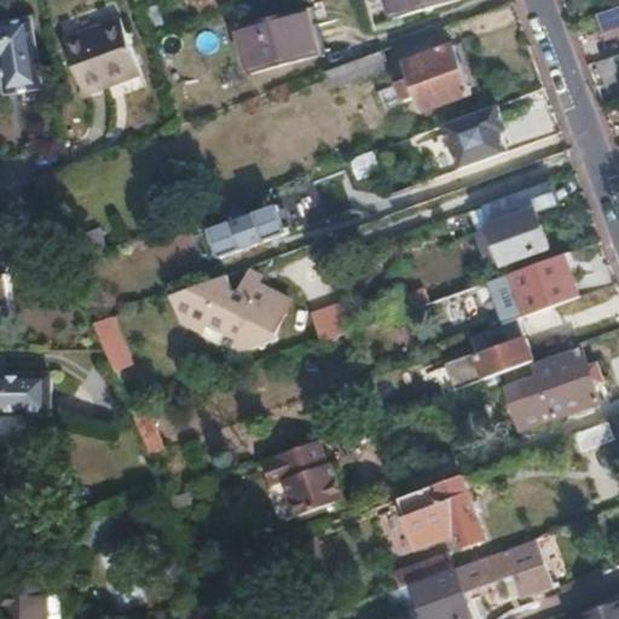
[(386,0),(392,17),(452,0),(386,0)]
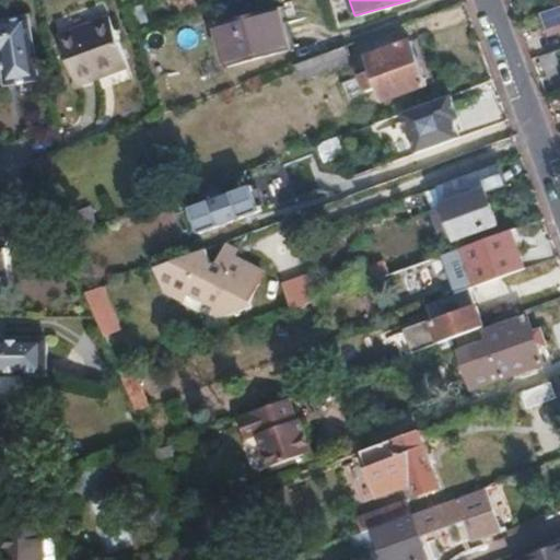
[(288,47),(277,6),(214,22),(225,65),(288,47)]
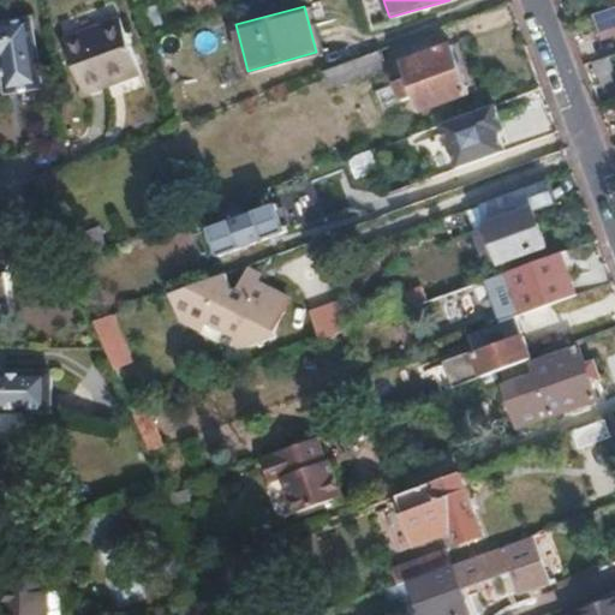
[(614,6),(596,13),(604,36),(614,31),(614,6)]
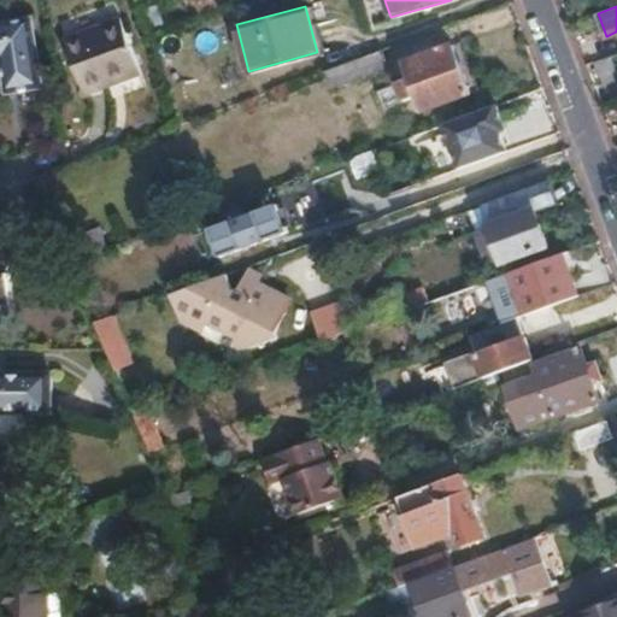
[(139,72),(118,15),(63,36),(84,93),(139,72)]
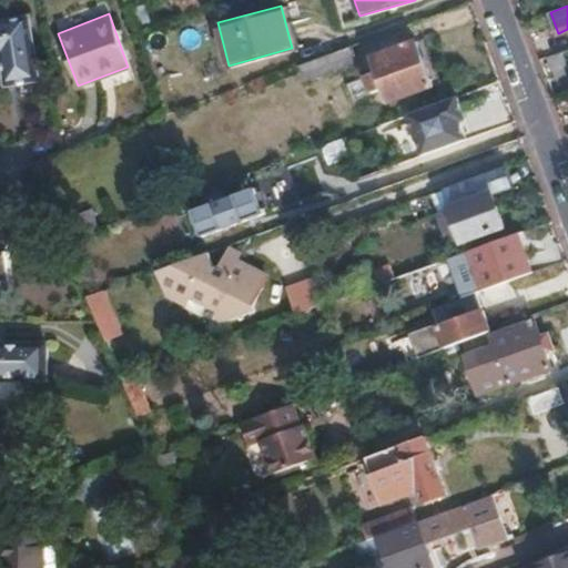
[(0,17),(0,73),(1,83),(34,78),(24,14),(0,17)]
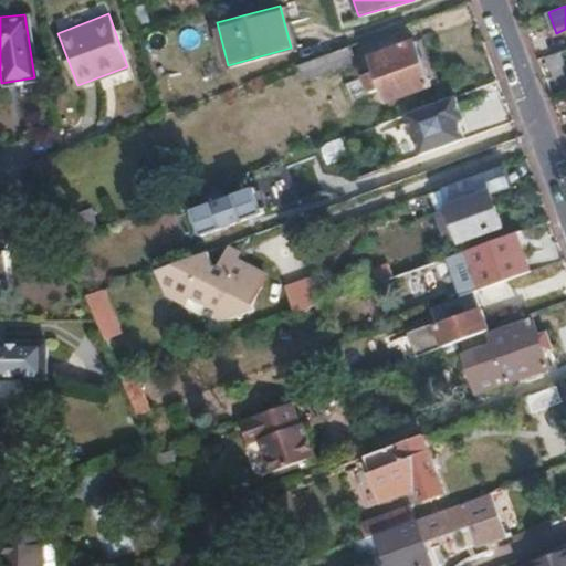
[(429,84),(413,40),(370,56),(376,69),(363,73),(369,88),(380,84),(386,100),(429,84)]
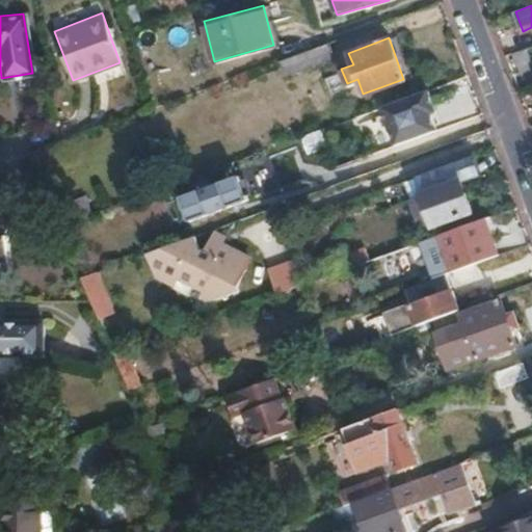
[(334,57),(327,43),(298,54),(278,60),(285,75),(334,57)]
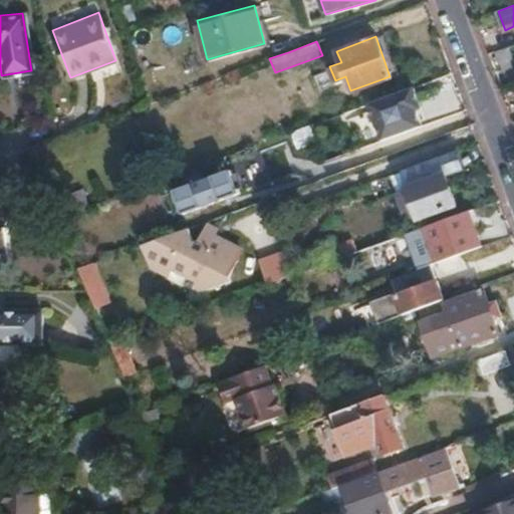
[(375,100),(295,131),(282,136),(287,151),(342,131),(352,160),(389,146),(377,117),(382,111),(379,101),(375,100)]
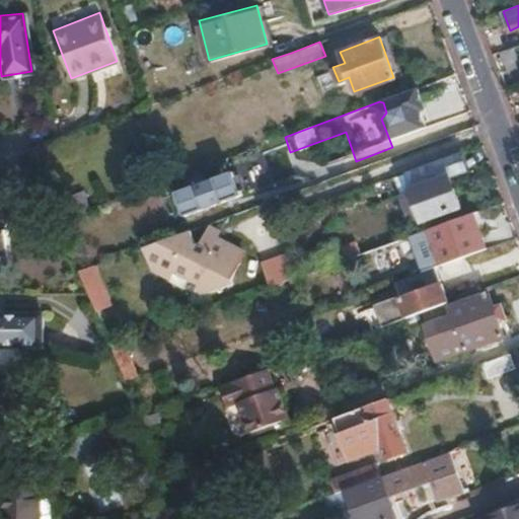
[(408,152),(418,148),(414,137),(403,141),(408,152)]
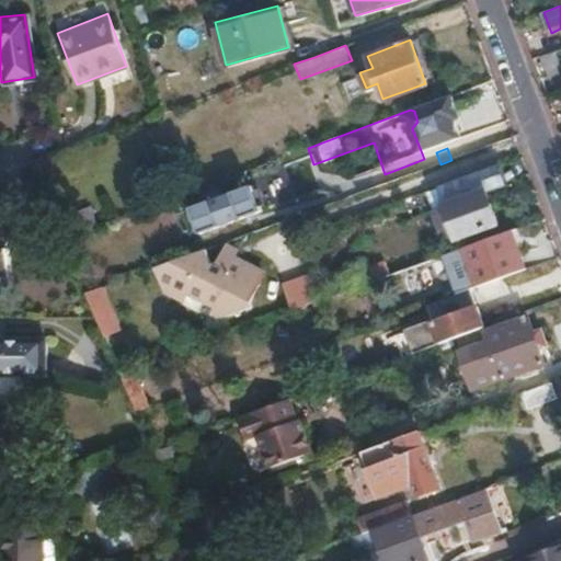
[(425,192),(432,210),(485,191),(485,192),(501,185),(495,171),(499,170),(497,164),(425,192)]
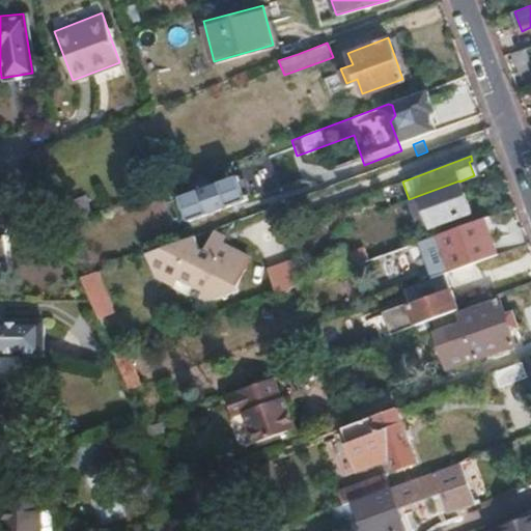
[(469,162),(474,175),(479,173),(472,156),(471,156),(472,161),(469,162)]
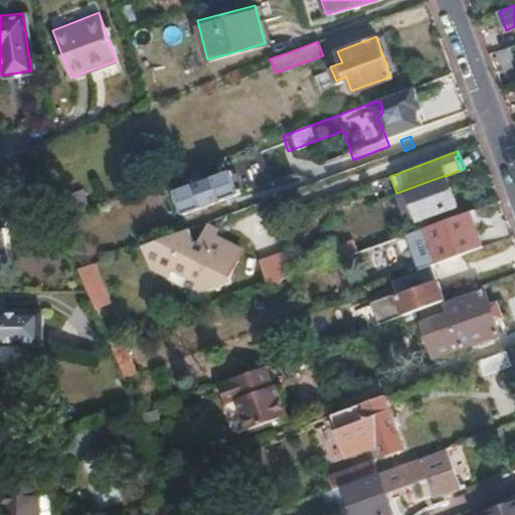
[(178,189),(186,216),(244,200),(237,173),(178,189)]
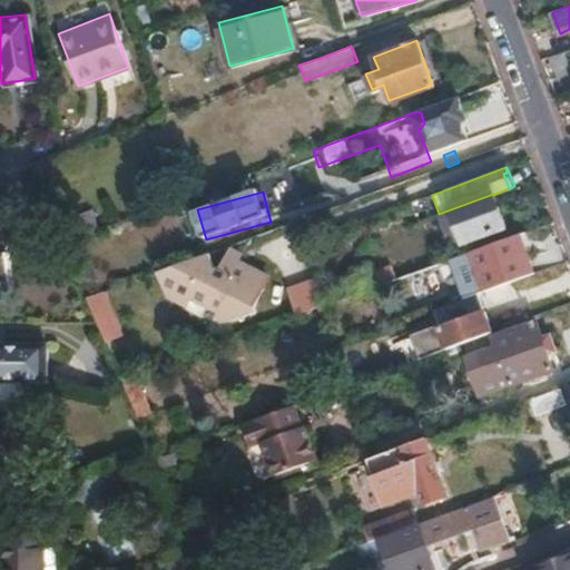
[(449,241),(464,242),(505,226),(495,200),(493,195),(493,194),(439,214),(449,241)]
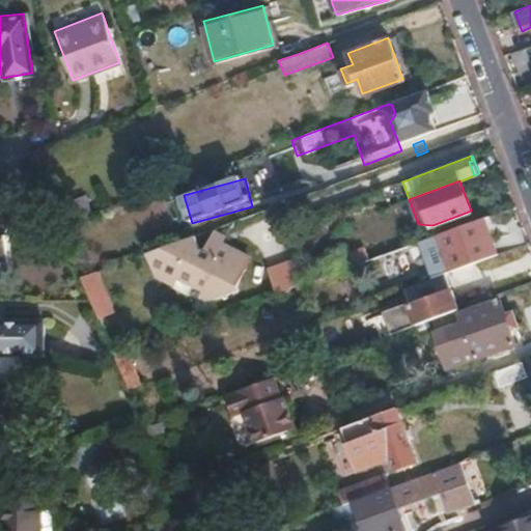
[(0,253),(17,247),(0,205),(0,253)]
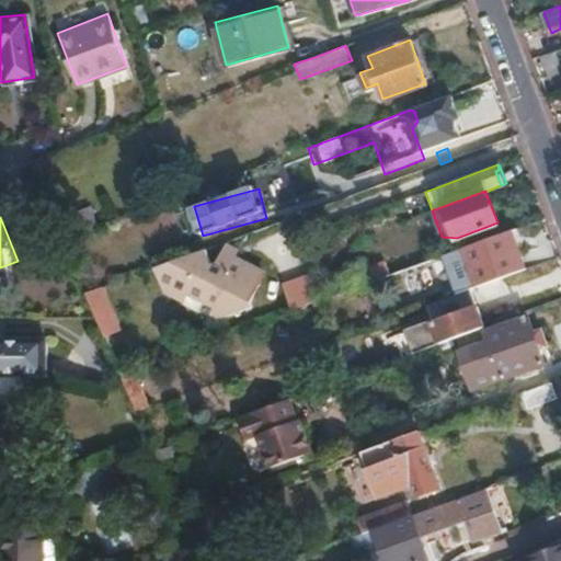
[(524,270),(510,230),(462,248),(442,255),(448,273),(456,295),(469,289),(524,270)]
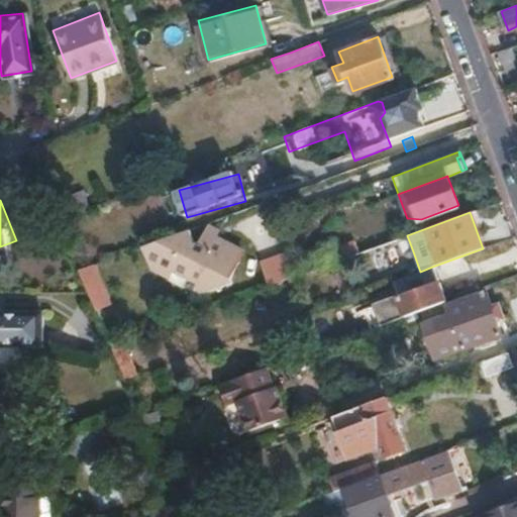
[(210,246),(215,238),(218,230),(209,225),(201,241),(210,246)]
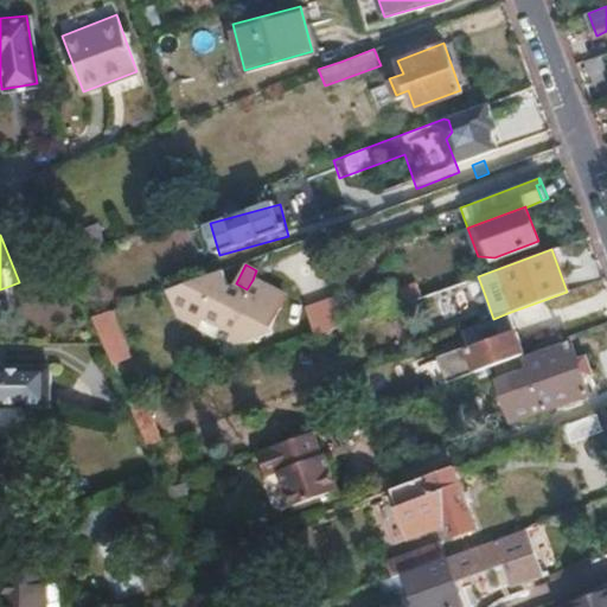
[(397,291),(402,305),(472,279),(467,264),(397,291)]
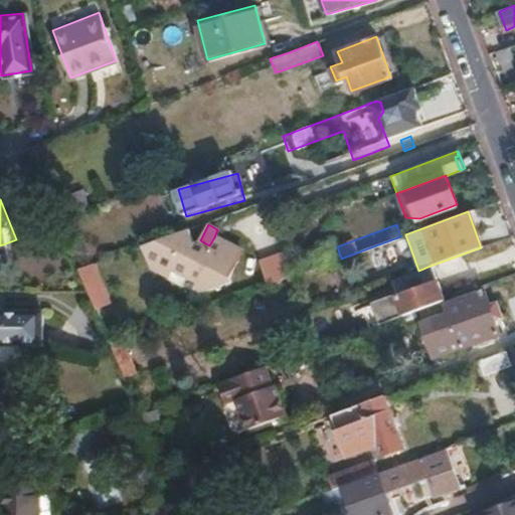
[(190,229),(141,247),(147,265),(168,275),(172,268),(197,280),(202,292),(230,282),(229,277),(241,250),(214,237),(209,245),(200,240),(195,242),(190,229)]
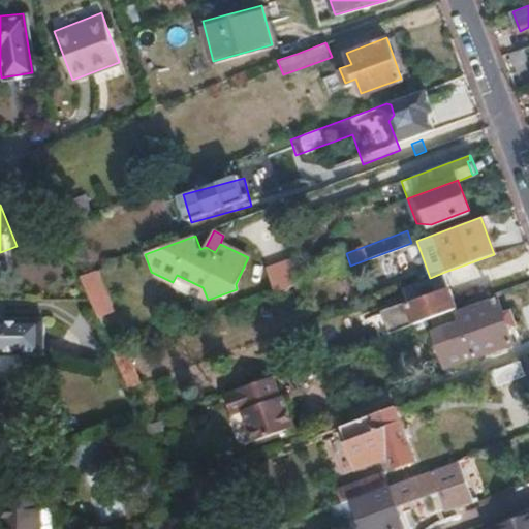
[(401,248),(383,255),(389,269),(406,261),(401,248)]
